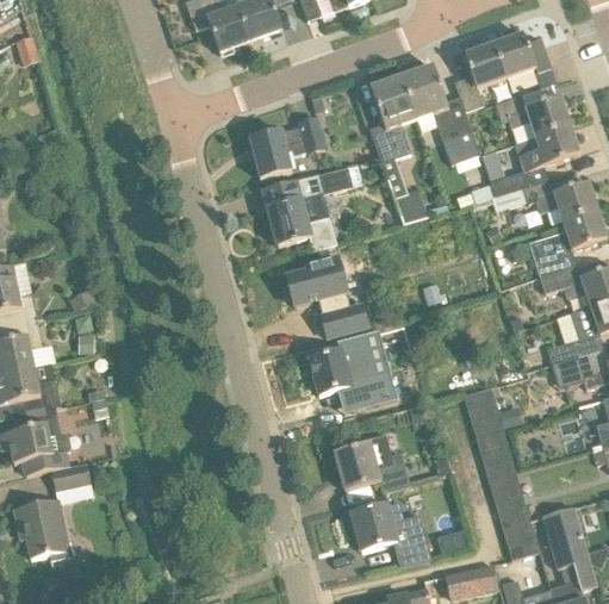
[(254,41),(237,5),(236,6),(234,0),(188,0),(185,1),(196,30),(210,25),(219,54),(254,41)]
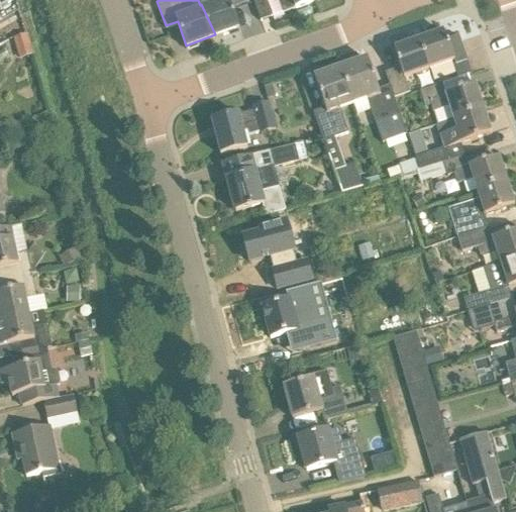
[(214,0),(201,4),(215,34),(238,26),(229,2),(235,0),(214,0)]
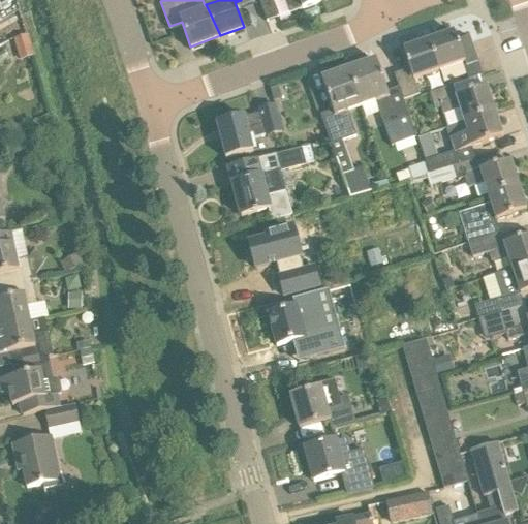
[(278,13),(272,0),(259,0),(267,18),(278,13)]
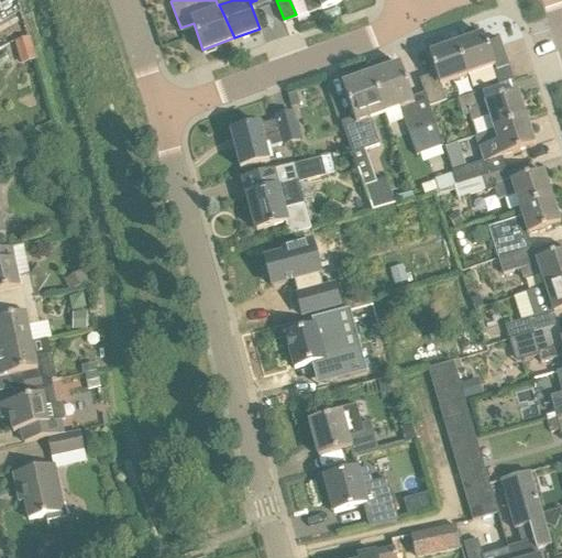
[(308,0),(311,8),(309,9),(309,10),(334,0),(308,0)]
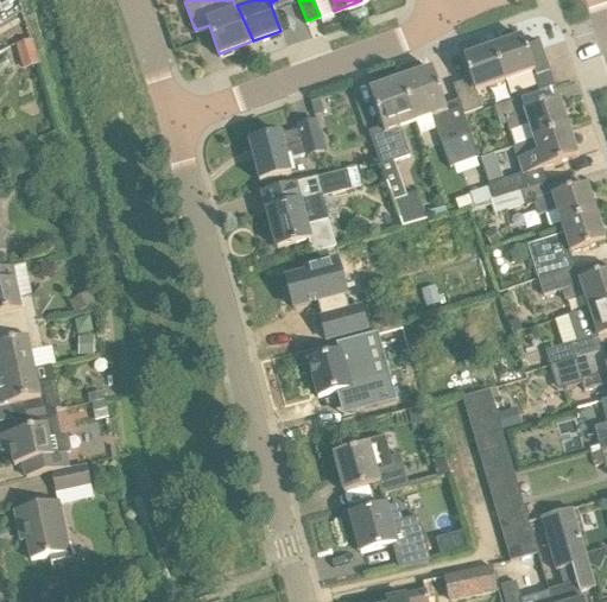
[(491,44),(501,80),(533,68),(526,48),(525,48),(520,33),(491,44)]
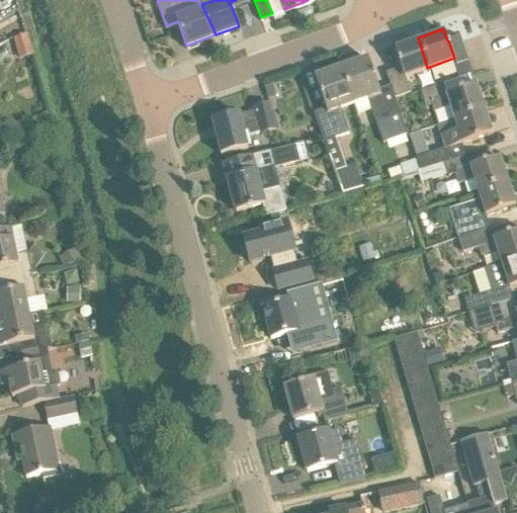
[(12,35),(19,57),(33,53),(27,31),(12,35)]
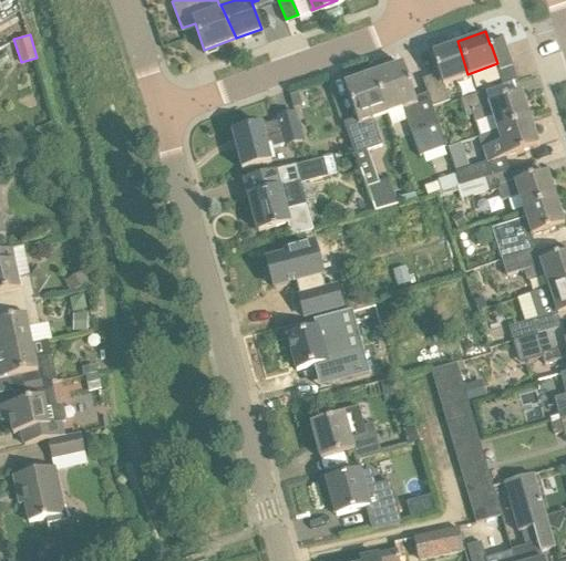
[(445,83),(467,74),(458,41),(432,51),(438,71),(423,75),(433,104),(451,99),(445,83)]
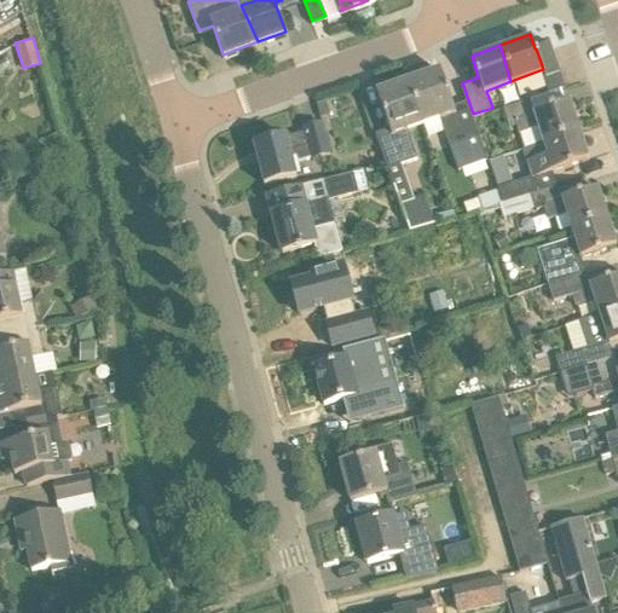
[(461,84),(466,98),(452,103),(439,67),(409,77),(425,122),(440,117),(457,167),(486,157),(473,115),(473,114),(462,82),(461,84)]
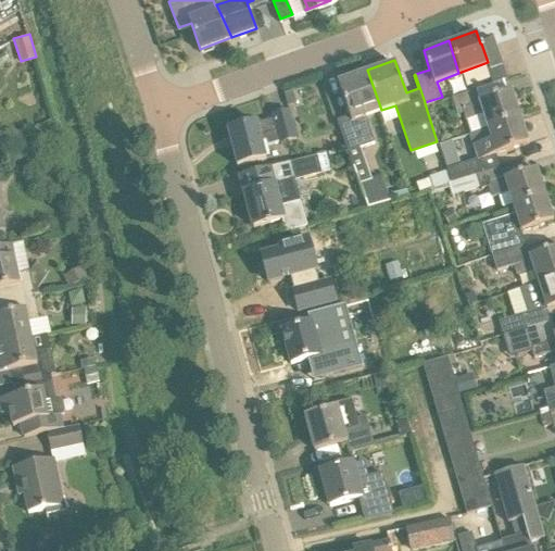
[(502,62),(487,66),(491,79),(506,75),(502,62)]
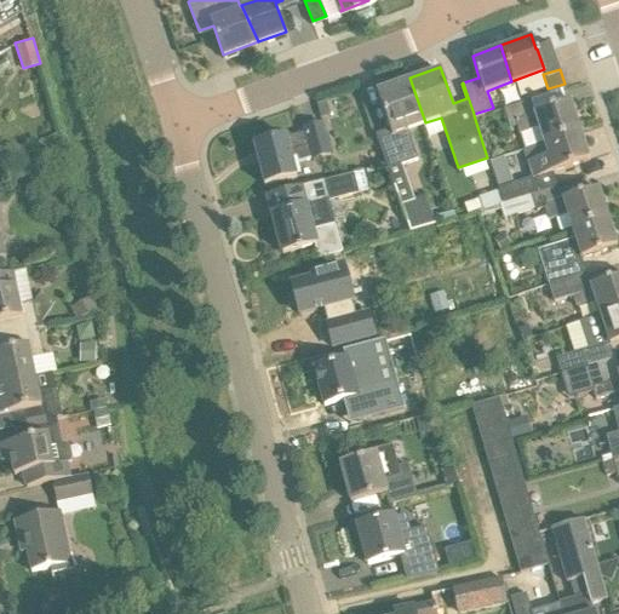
[(407,128),(425,122),(410,78),(376,90),(390,126),(376,131),(388,166),(417,156),(407,128)]
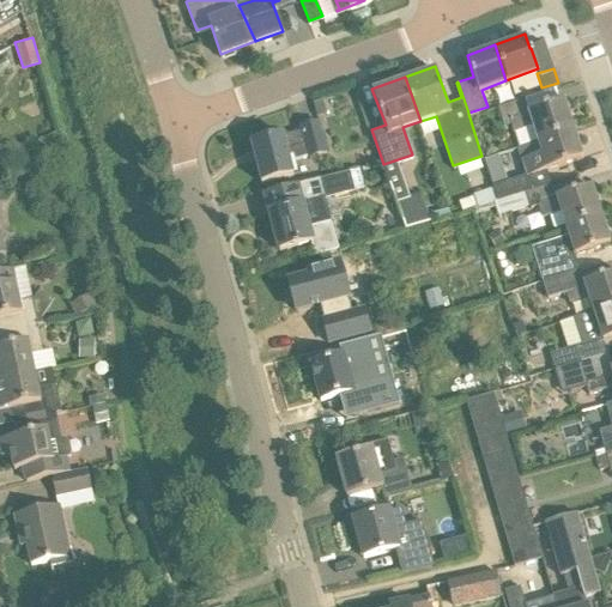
[(563,98),(528,109),(523,95),(497,103),(503,123),(511,121),(519,143),(519,145),(538,139),(574,128),(563,98)]
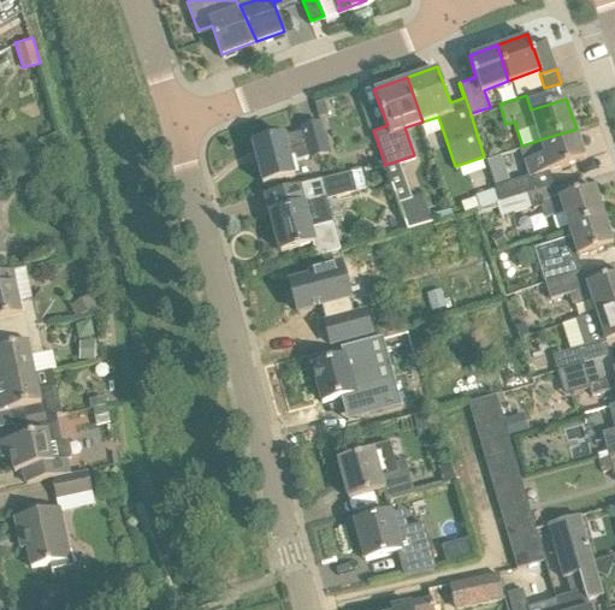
[(314,99),(318,114),(329,111),(325,96),(314,99)]
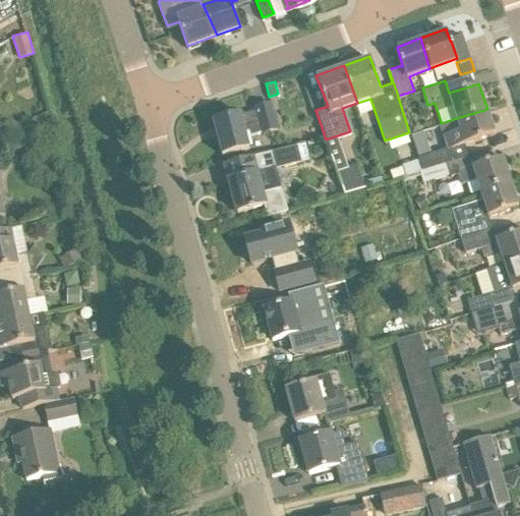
[(245,133),(263,128),(263,129),(277,125),(270,100),(254,105),(255,108),(240,112),(240,111),(213,119),(222,153),(249,145),(245,133)]
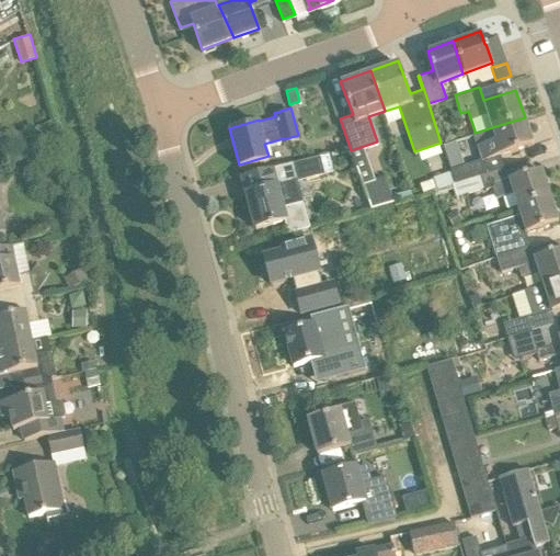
[(525,117),(492,127),(475,133),(478,146),(481,157),(450,166),(450,167),(447,168),(453,183),(481,173),(504,166),(500,151),(533,142),(525,117)]
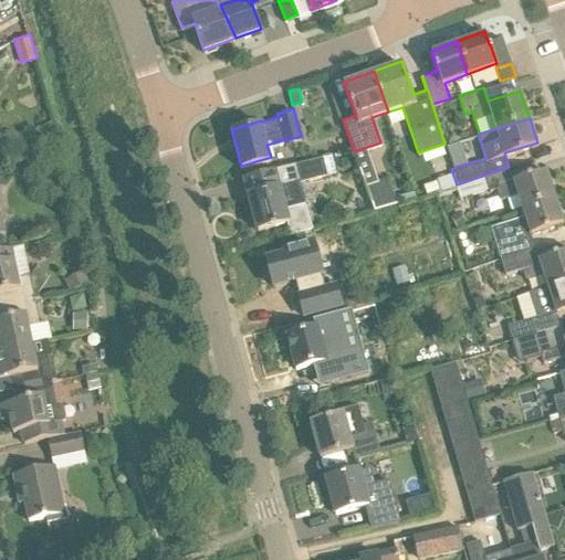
[(258,228),(279,222),(286,220),(290,232),(312,226),(305,201),(299,179),(307,177),(327,172),(322,155),(262,170),(267,187),(250,192),(249,191),(248,191),(258,228)]
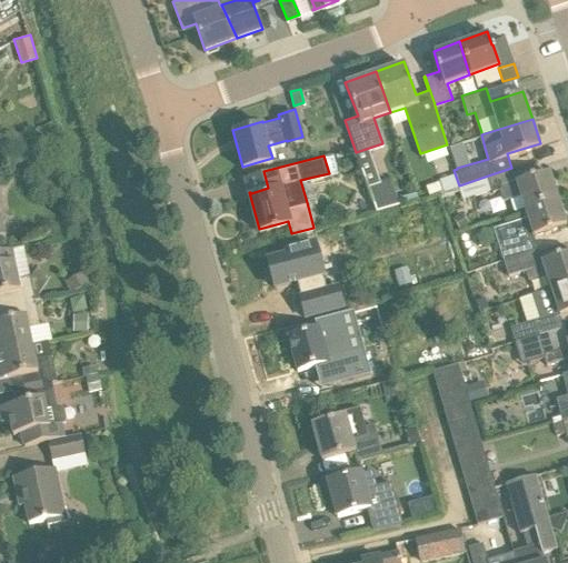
[(511,168),(488,176),(491,188),(492,190),(498,188),(501,199),(521,192),(526,205),(557,195),(549,170),(516,181),(511,168)]
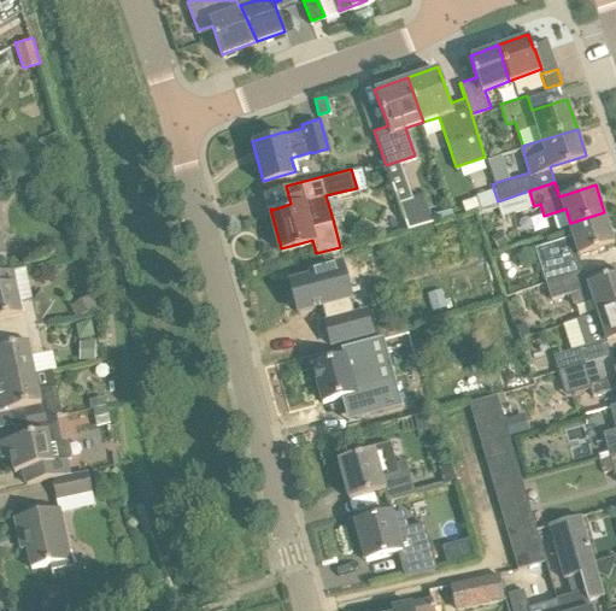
[(498,204),(498,201),(492,184),(474,189),(479,205),(477,205),(479,210),(498,204)]
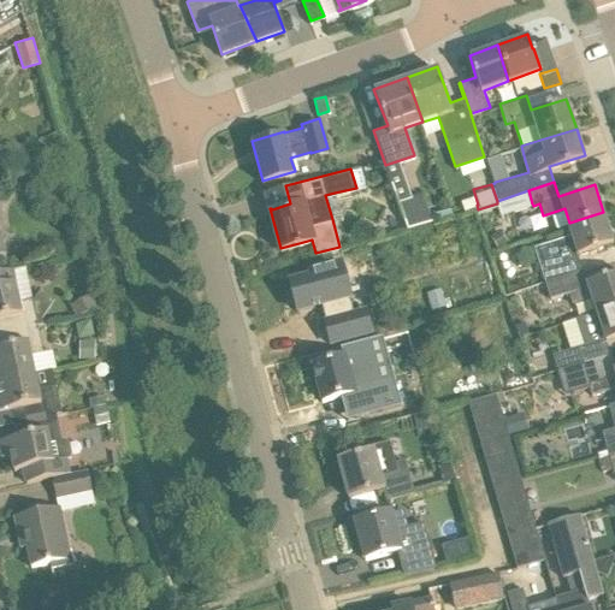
[(423,189),(398,197),(408,225),(432,217),(423,189)]
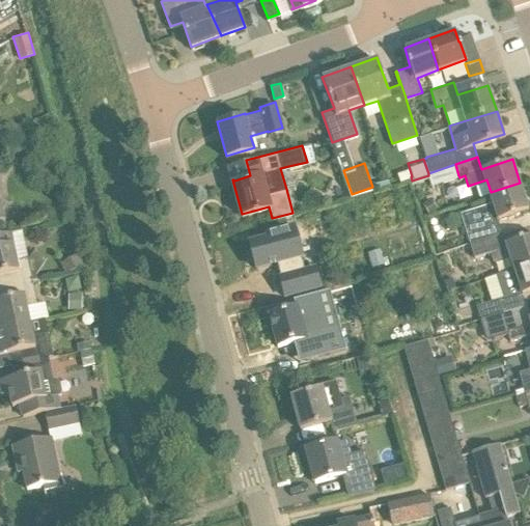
[(458,175),(455,164),(428,173),(428,175),(431,184),(458,175)]
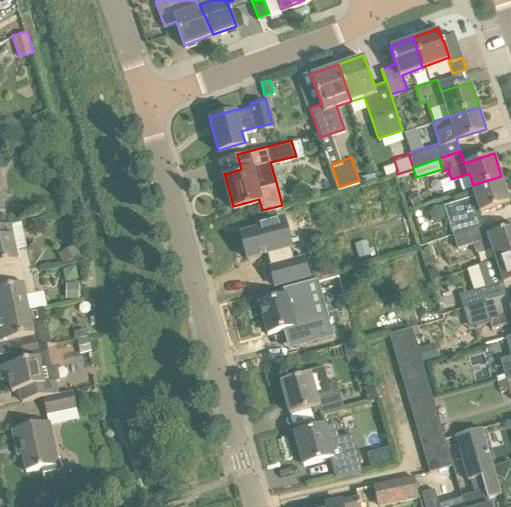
[(484,222),(479,209),(509,200),(501,176),(473,185),(475,193),(443,203),(452,232),(484,222)]
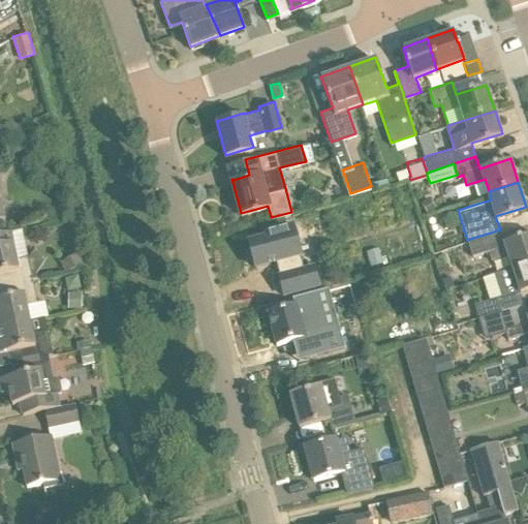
[(429,194),(421,201),(427,211),(436,205),(429,194)]
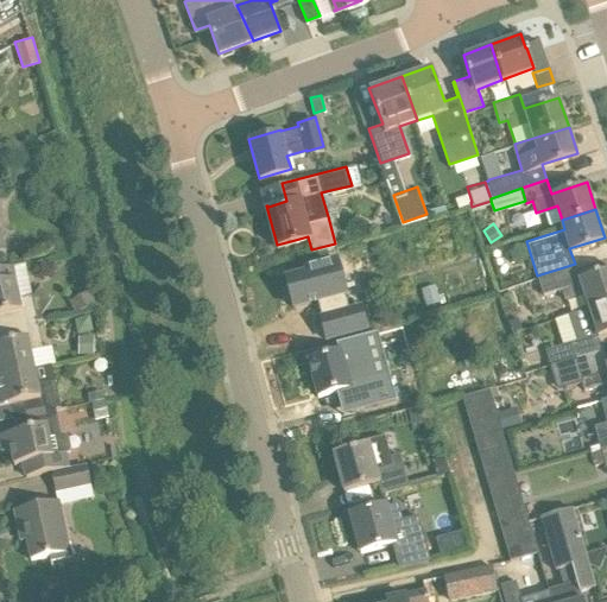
[(323,278),(337,273),(342,286),(366,278),(364,272),(370,271),(362,247),(333,257),(303,265),(304,271),(285,276),(292,304),(329,295),(323,278)]
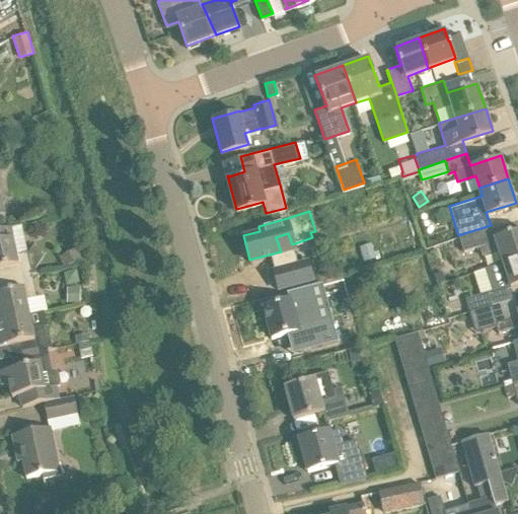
[(0,279),(31,273),(31,272),(35,271),(34,267),(45,251),(32,243),(28,249),(26,250),(20,223),(0,227),(0,279)]
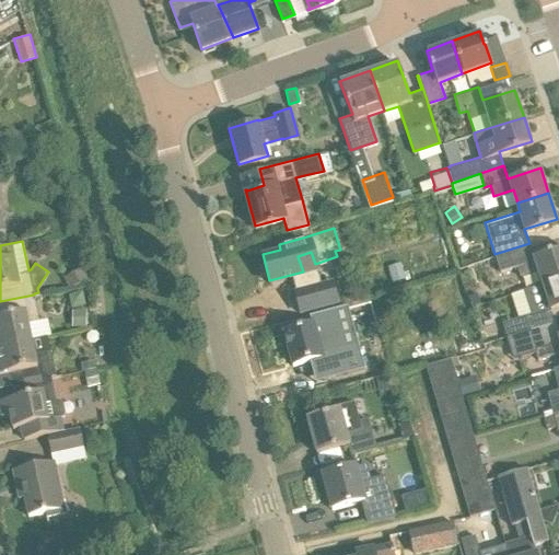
[(536,268),(540,281),(558,274),(558,247),(534,256),(530,243),(495,254),(500,269),(516,264),(520,273),(536,268)]
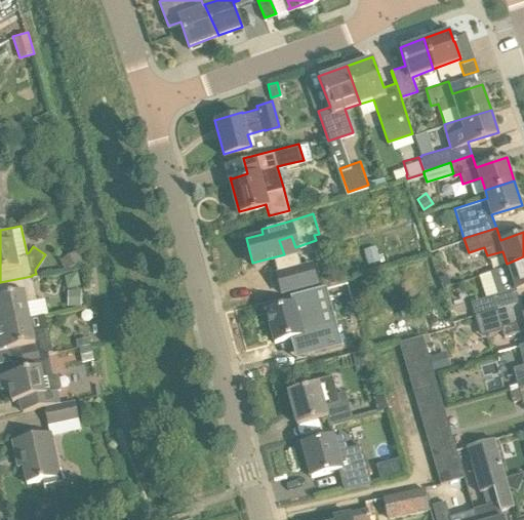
[(78,247),(61,256),(66,267),(83,257),(78,247)]
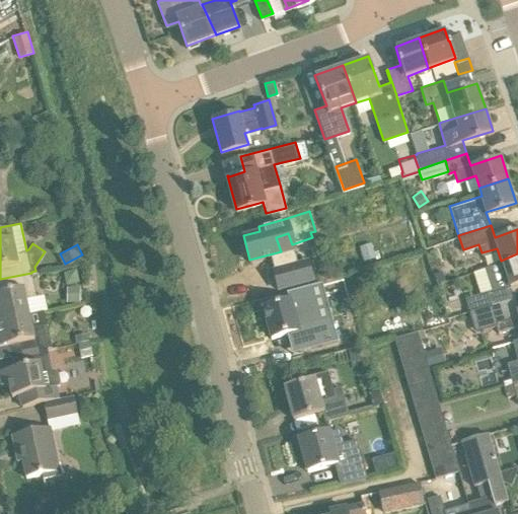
[(483,266),(484,268),(491,291),(509,285),(517,282),(517,253),(501,261),(483,266)]
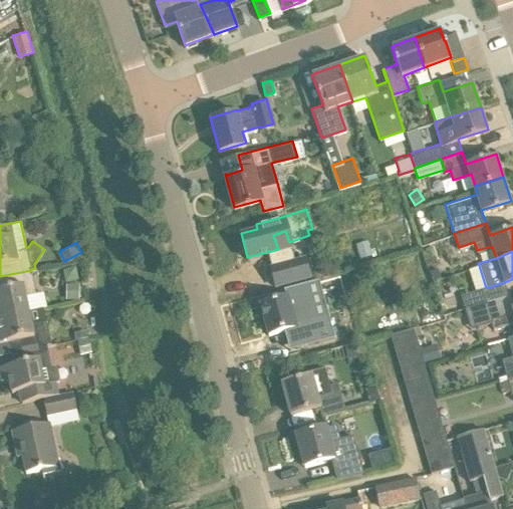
[(430,268),(433,277),(440,275),(438,266),(430,268)]
